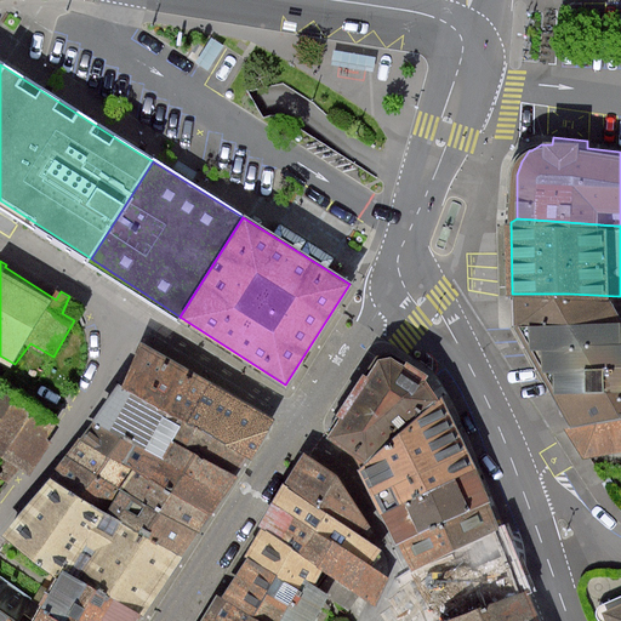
[(569,294),(522,294),(523,324),(577,422),(620,416),(620,296),(617,296),(569,294)]
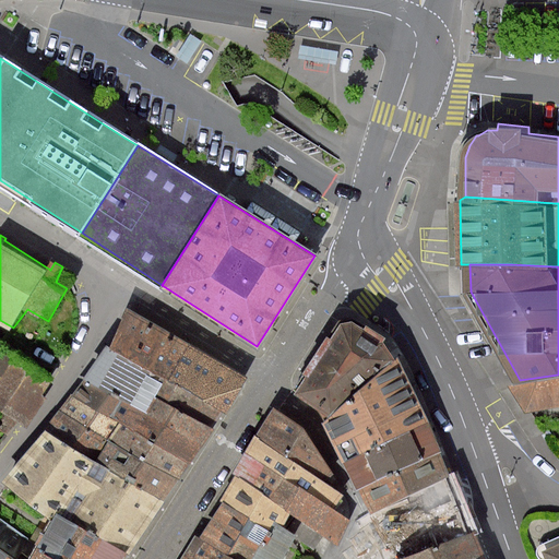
[(113,346),(166,380),(219,413),(224,415),(235,397),(245,381),(133,312),(121,332),(113,346)]
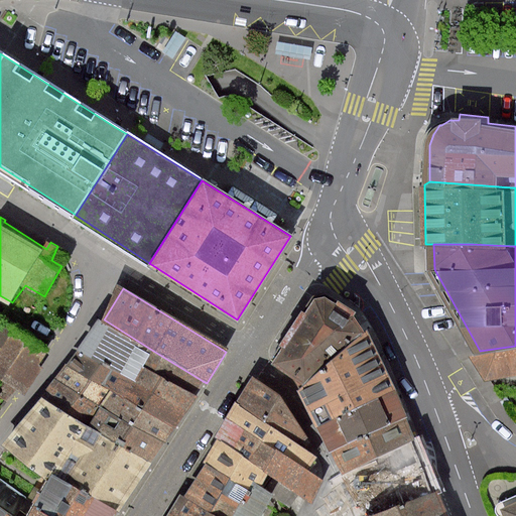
[(285,348),(274,363),(307,385),(368,331),(349,320),(352,315),(338,303),(334,308),(319,296),(306,315),(302,312),(281,345),(285,348)]
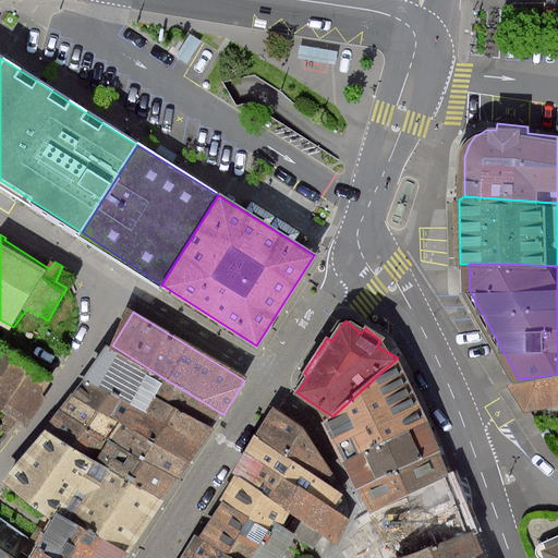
[(156,396),(166,379),(112,346),(108,343),(96,364),(87,378),(122,399),(145,413),(156,396)]
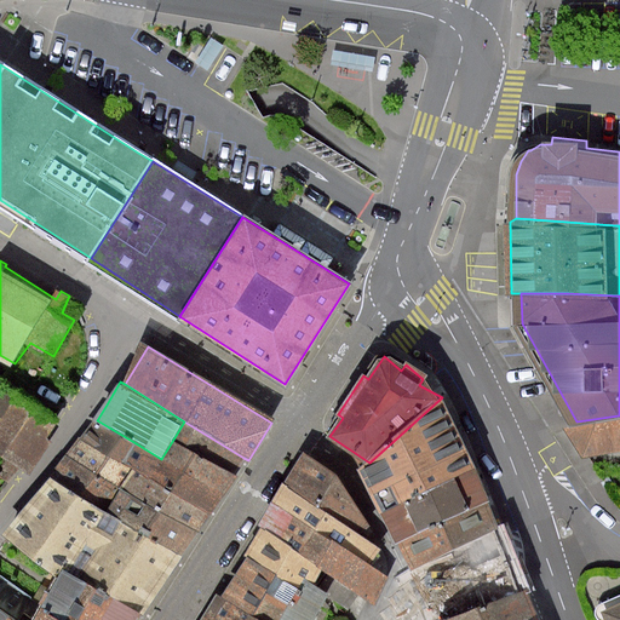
[(56,415),(1,388),(0,389),(0,474),(12,481),(16,464),(26,470),(61,418),(56,415)]
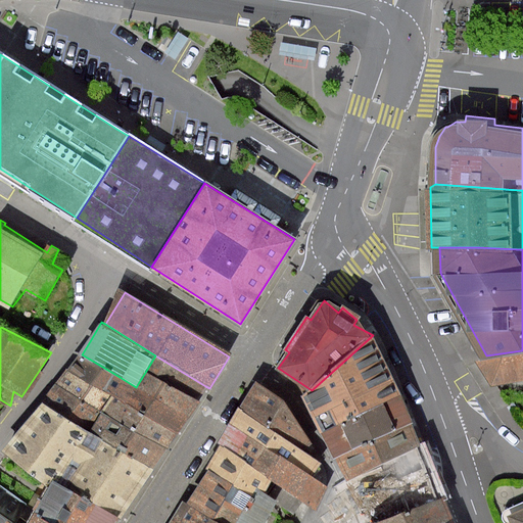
[(378,349),(373,335),(312,390),(306,394),(311,403),(315,414),(391,384),(378,349)]
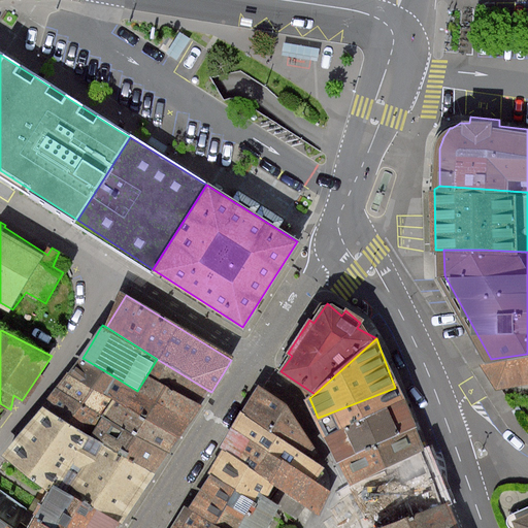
[(527,354),(491,359),(482,364),(498,389),(527,383),(527,354)]
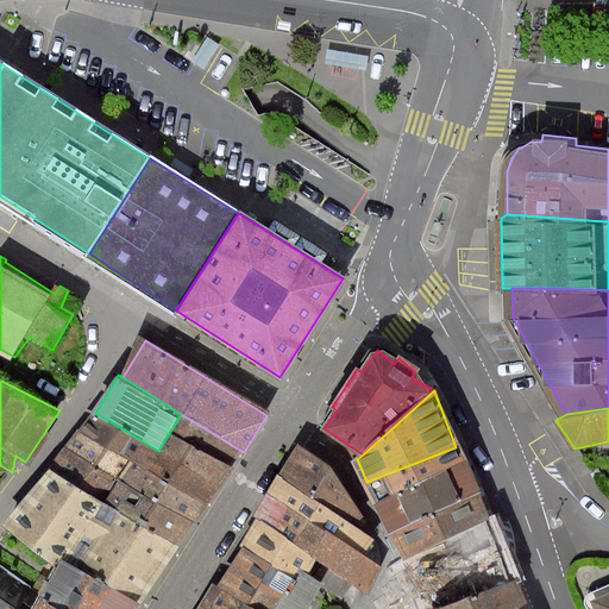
[(121,456),(133,435),(95,413),(88,425),(83,432),(121,456)]
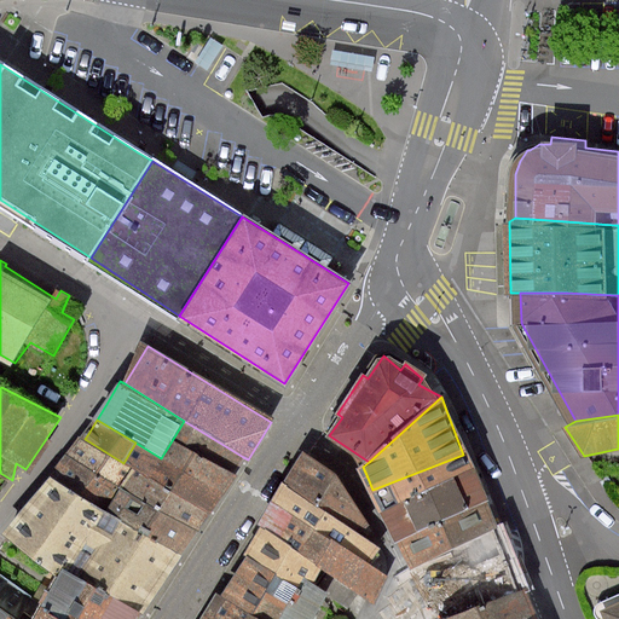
[(243,457),(184,421),(173,439),(232,475),(235,470),(243,457)]
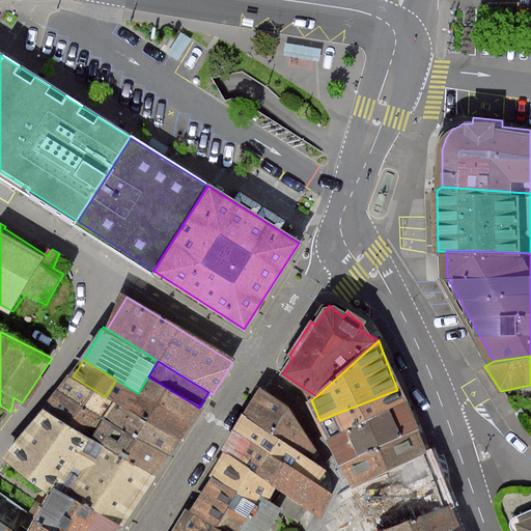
[(112,401),(106,397),(73,376),(68,374),(62,383),(59,390),(103,417),(112,401)]
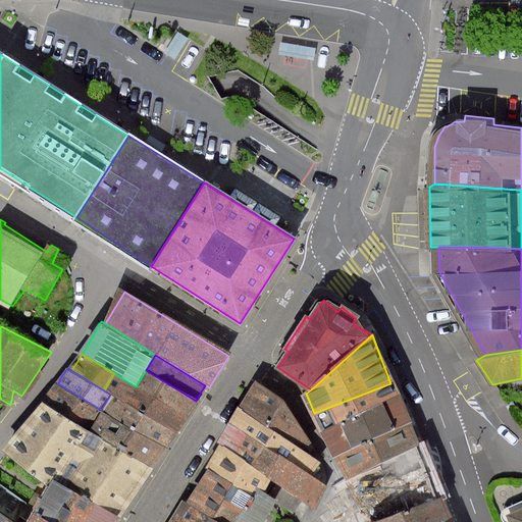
[(186,417),(196,401),(146,370),(136,386),(186,417)]
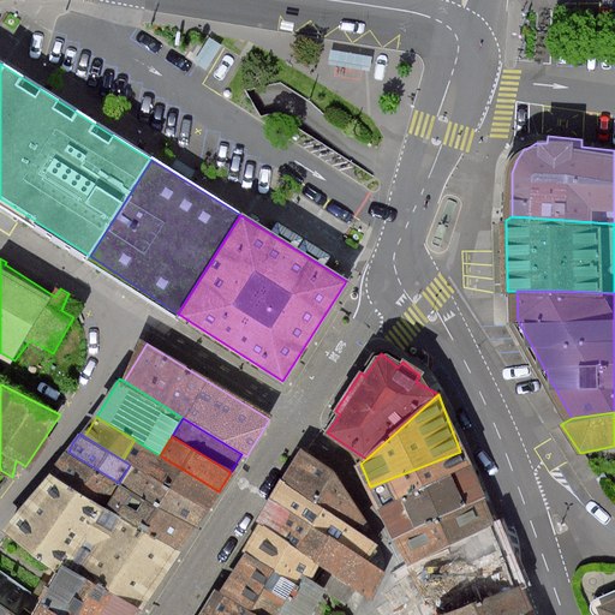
[(214,500),(219,491),(160,455),(135,440),(123,460),(130,465),(207,512),(214,500)]
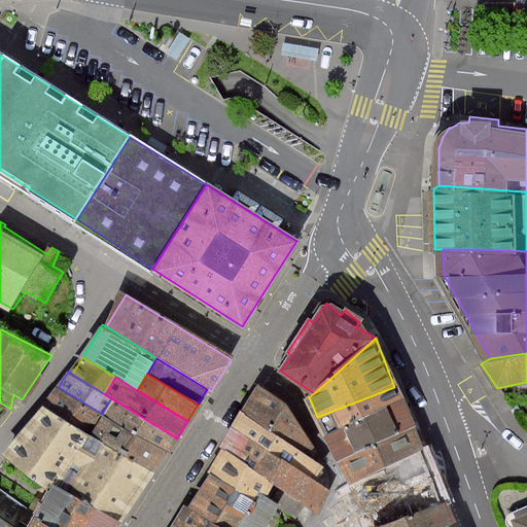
[(89,434),(102,414),(59,387),(45,408),(89,434)]
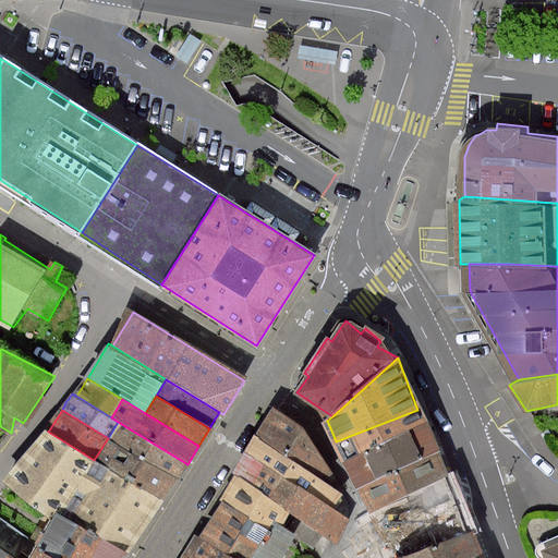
[(275,410),(265,425),(256,439),(325,482),(330,472),(326,464),(303,428),(275,410)]
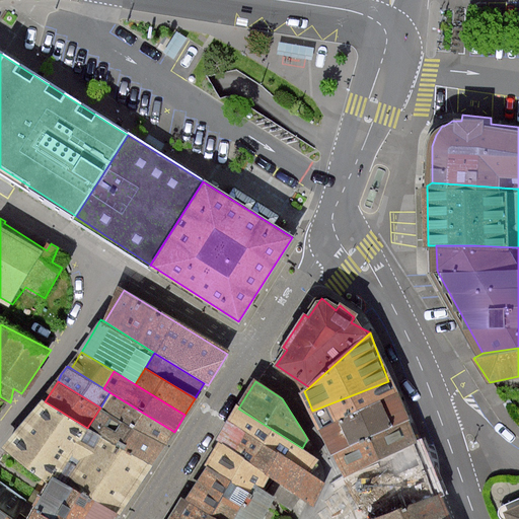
[(394,396),(388,381),(312,411),(315,420),(318,426),(394,396)]
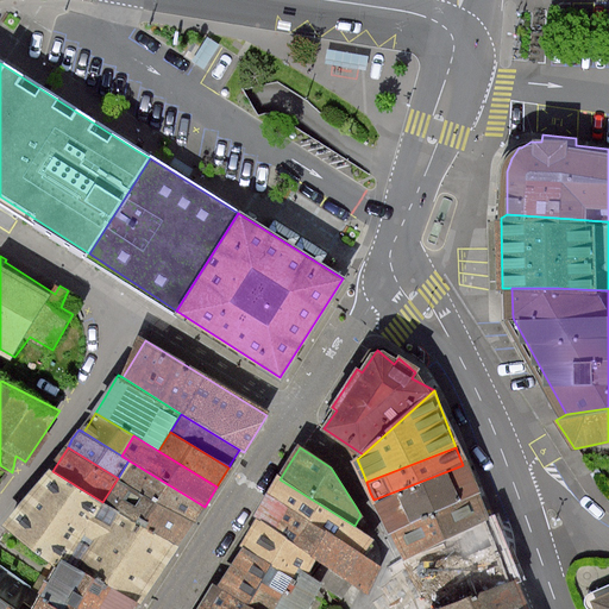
[(205,507),(129,460),(118,478),(194,525),(200,514),(205,507)]
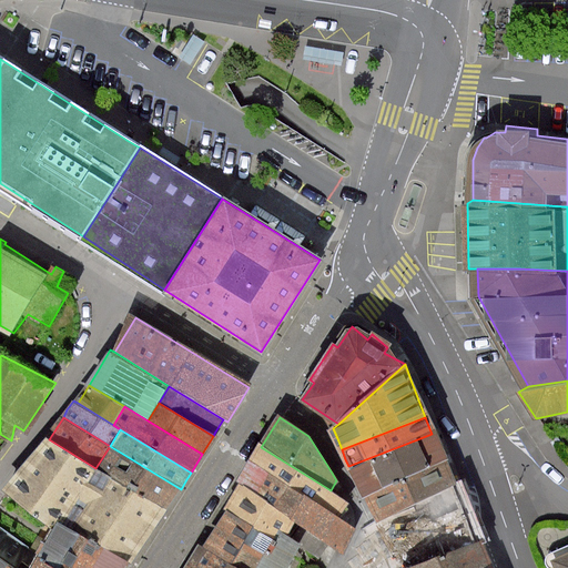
[(355,483),(359,495),(367,492),(444,463),(432,434),(348,466),(355,483)]
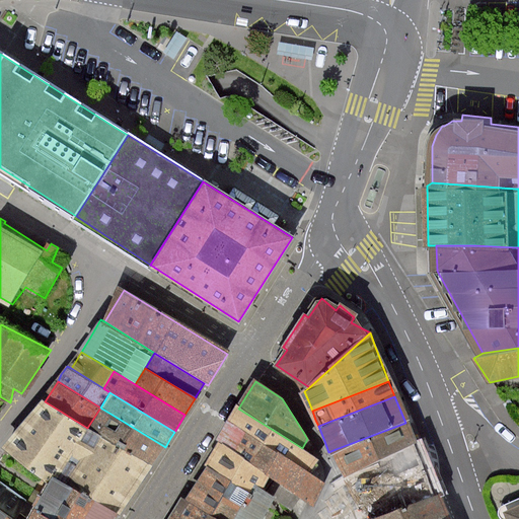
[(58,477),(87,428),(45,401),(42,399),(20,433),(7,455),(50,480),(54,474),(58,477)]
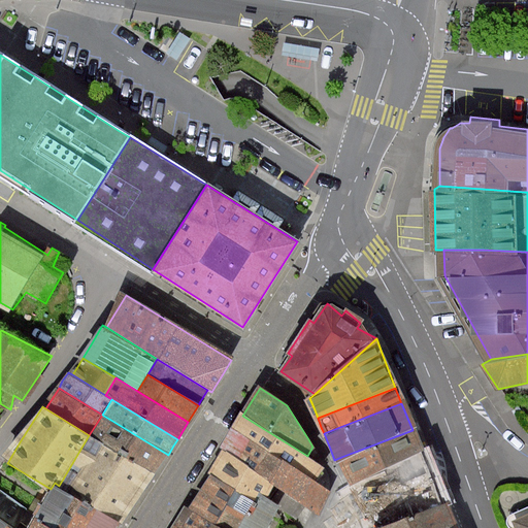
[(89,435),(102,443),(152,474),(155,475),(162,464),(168,455),(102,415),(89,435)]
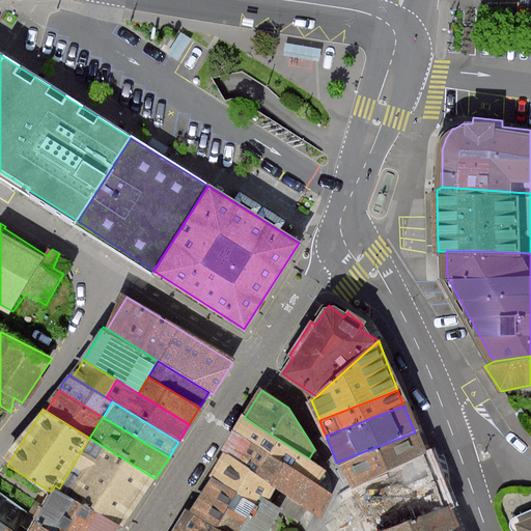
[(233,432),(271,455),(316,484),(318,480),(326,469),(309,458),(244,418),(243,417),(238,425),(233,432)]
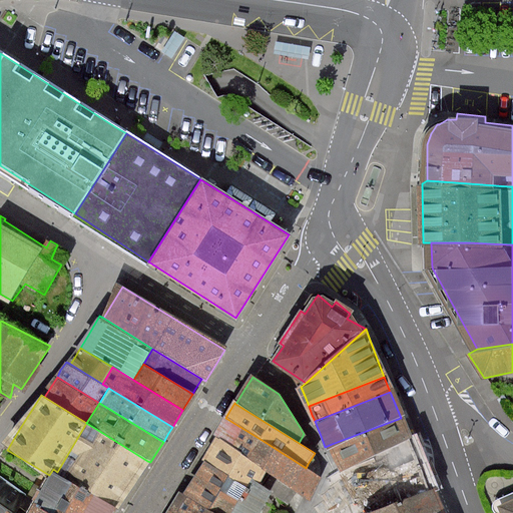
[(249,459),(262,440),(225,418),(218,429),(213,436),(216,438),(249,459)]
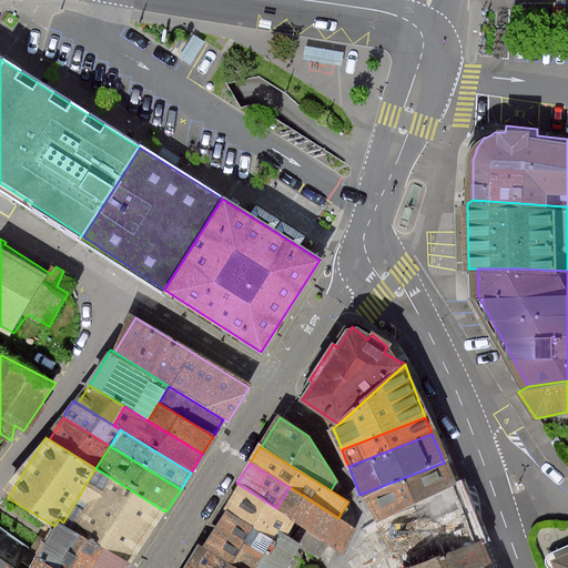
[(445,463),(444,463),(367,492),(374,507),(377,517),(455,487),(445,463)]
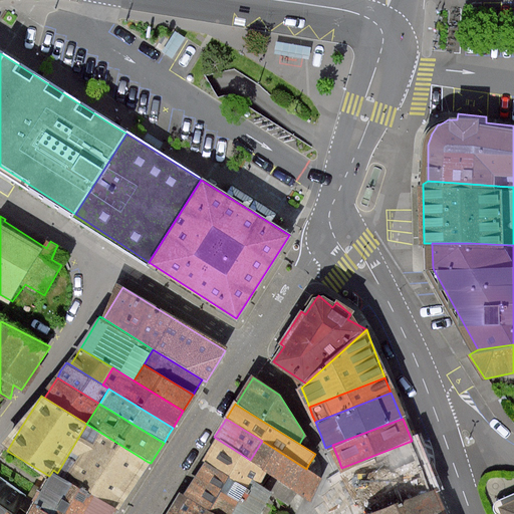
[(132,488),(148,462),(99,432),(69,480),(74,483),(95,496),(115,508),(117,510),(132,488)]
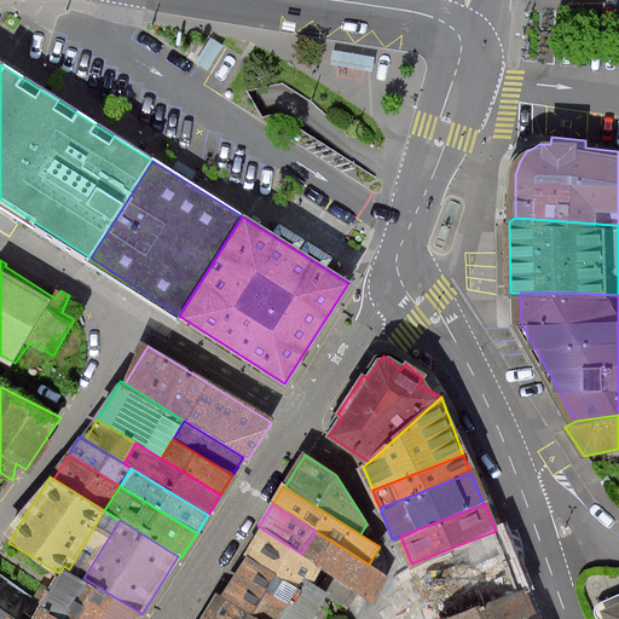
[(246,555),(249,557),(300,590),(306,579),(312,584),(323,567),(301,554),(261,528),(246,555)]
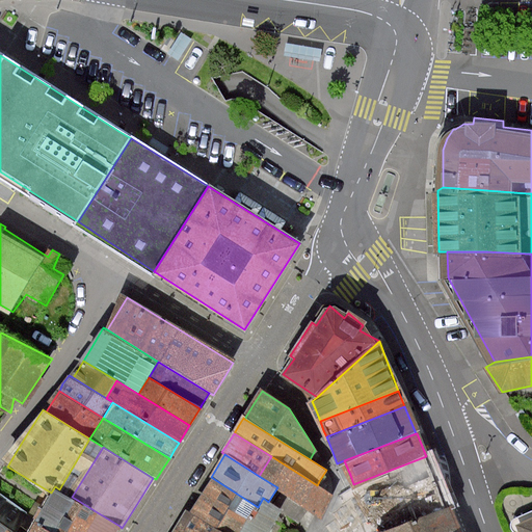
[(433,454),(426,456),(353,484),(369,523),(372,531),(389,531),(446,510),(454,507),(433,454)]
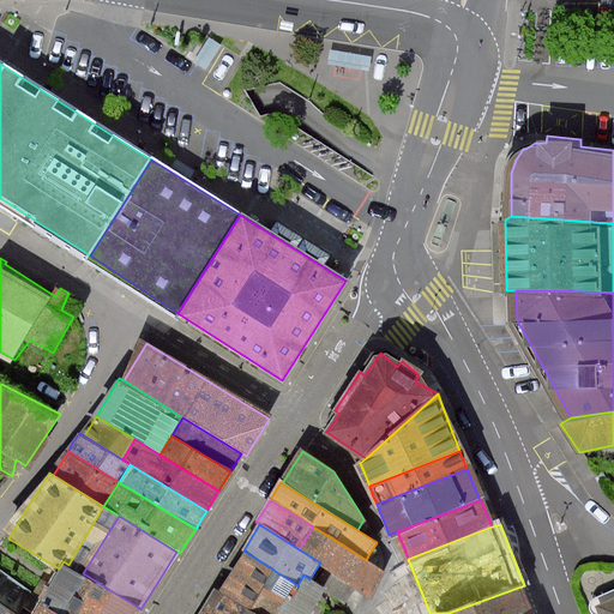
[(313,527),(299,549),(320,563),(371,594),(381,577),(385,572),(366,560),(313,527)]
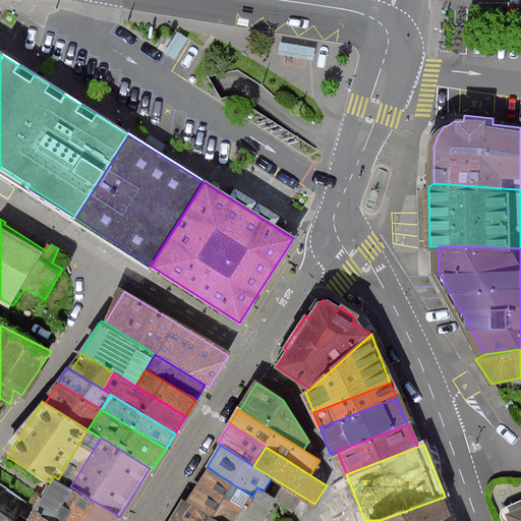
[(188,502),(219,520),(236,520),(252,497),(210,469),(206,475),(188,502)]
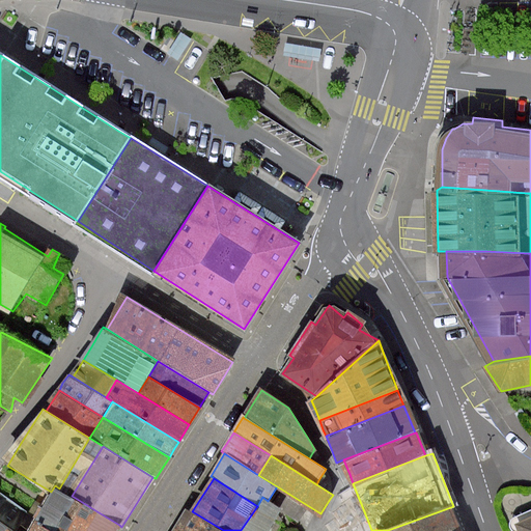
[(115,530),(118,528),(119,525),(99,512),(77,499),(72,496),(59,488),(55,485),(51,492),(49,496),(35,519),(0,497),(0,523),(5,526),(12,530),(115,530)]
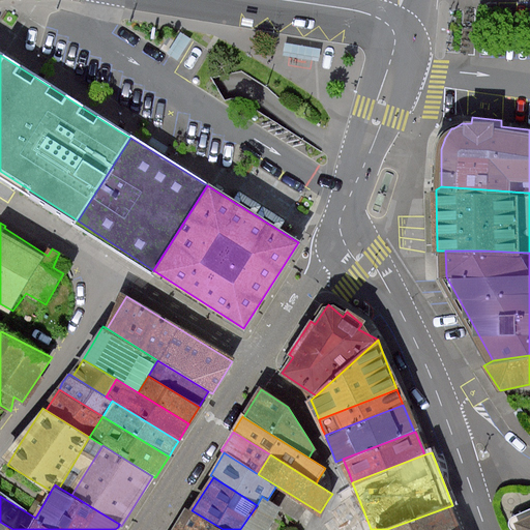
[(266,529),(281,507),(267,500),(262,496),(257,505),(240,529),(266,529)]
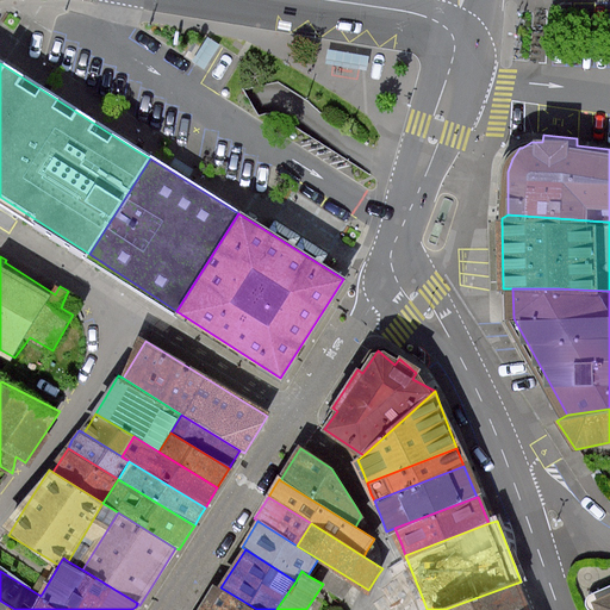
[(256,609),(221,587),(216,584),(199,609),(256,609)]
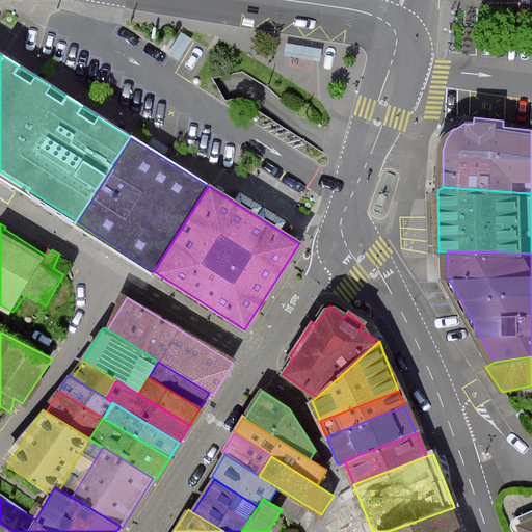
[(389,531),(454,531),(446,510),(389,531)]
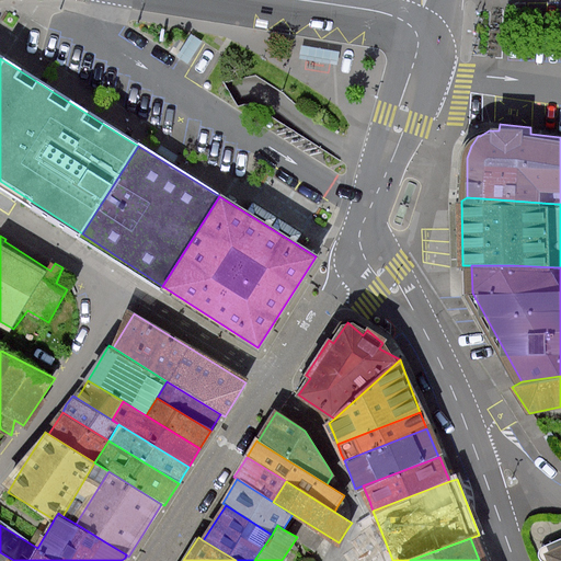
[(560,560),(560,539),(542,548),(548,560),(560,560)]
